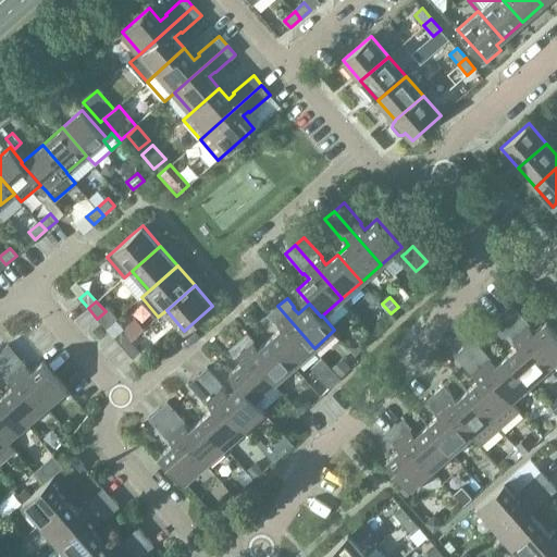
[(512,304),(503,312),(549,367),(556,359),(556,332),(546,321),(534,332),(529,325),(530,324),(512,304)]
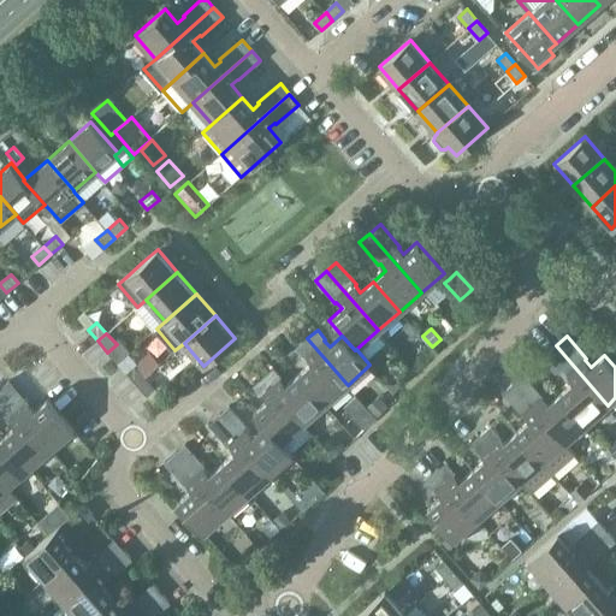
[(312,362),(298,374),(325,403),(348,385),(307,338),(296,348),(304,357),(306,356),(312,362)]
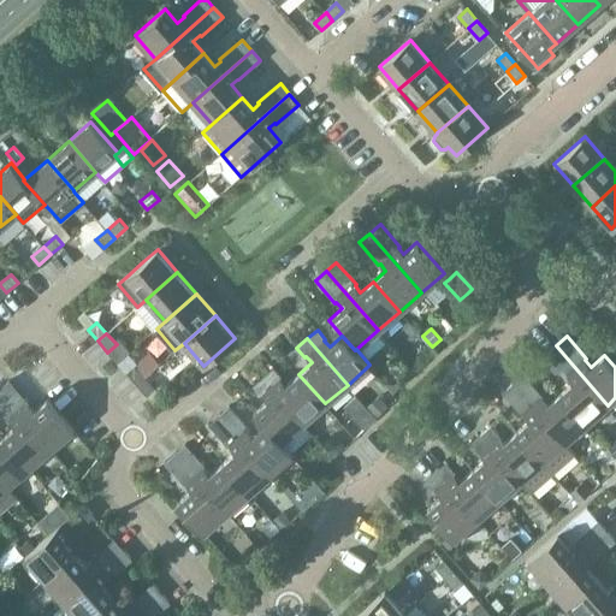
[(573,383),(560,394),(586,424),(608,406),(556,345),(545,354),(566,377),(567,375),(573,383)]
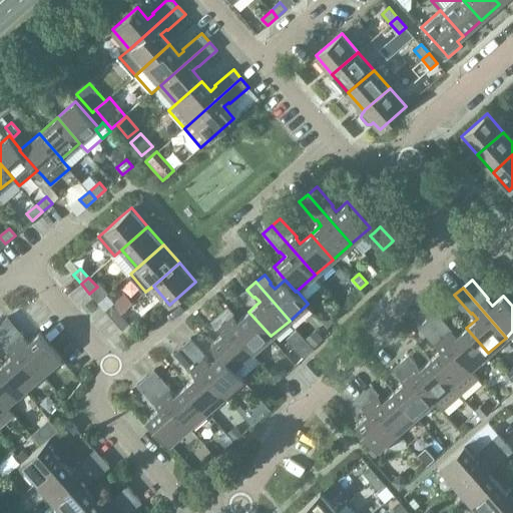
[(105,311),(113,320),(120,314),(112,305),(105,311)]
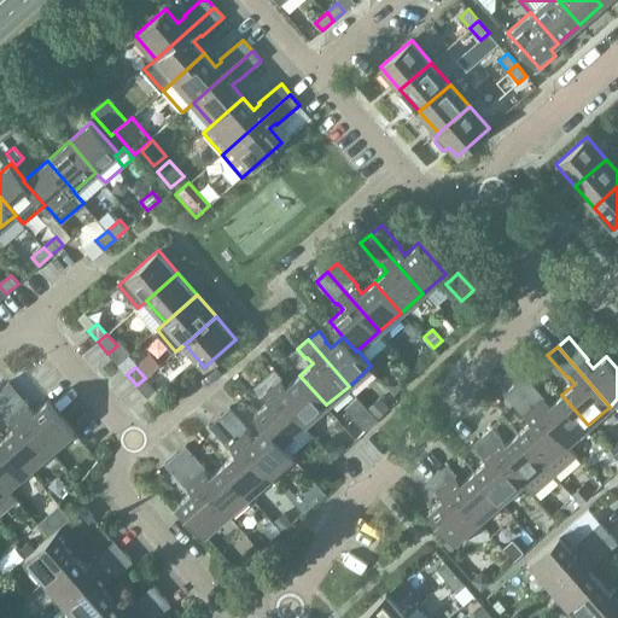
[(275,368),(264,378),(305,424),(326,404),(299,375),(287,386),(281,379),(283,378),(275,368)]
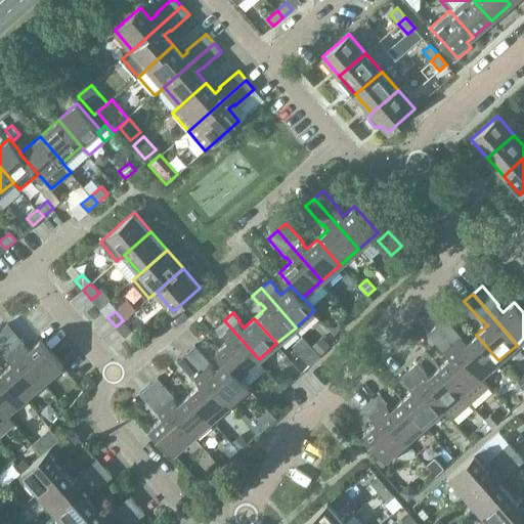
[(445,318),(436,325),(480,377),(498,360),(476,335),(466,344),(461,339),(462,338),(445,318)]
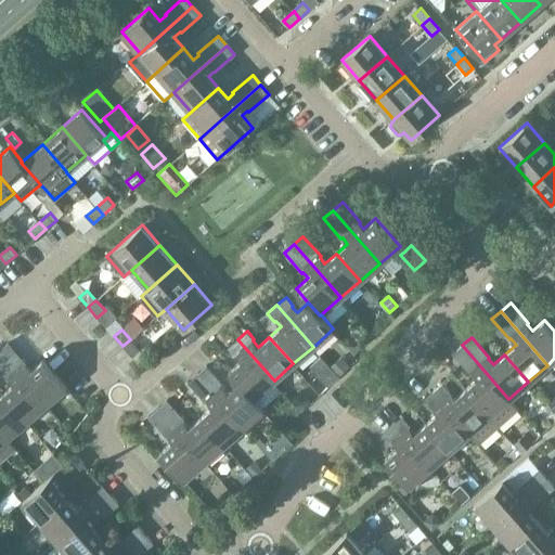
[(130,339),(123,346),(131,356),(139,349),(130,339)]
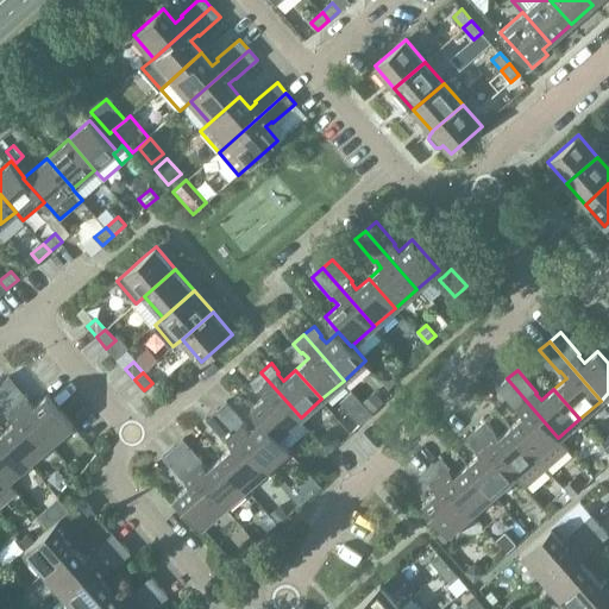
[(251,408),(263,420),(278,437),(301,418),(261,372),(250,382),(258,390),(259,389),(265,396),(251,408)]
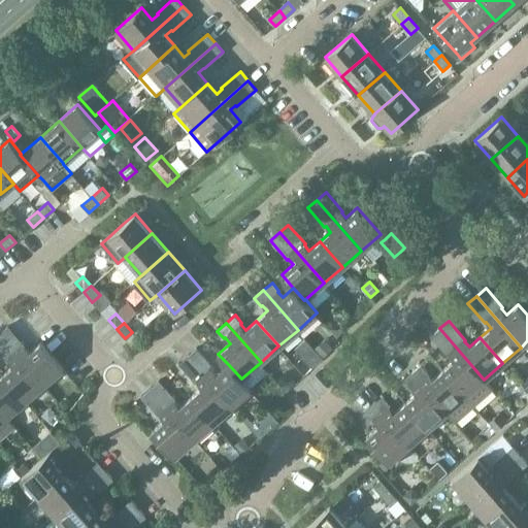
[(8,326),(0,332),(0,334),(44,385),(63,367),(40,341),(29,352),(25,347),(26,345),(8,326)]
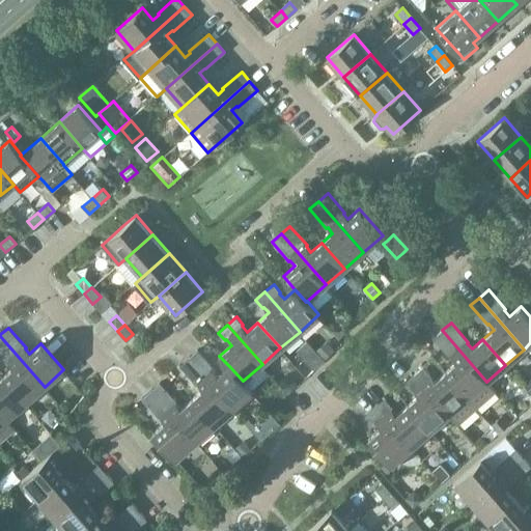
[(456,362),(445,372),(476,408),(495,390),(486,382),(442,330),(432,338),(450,358),(451,357),(456,362)]
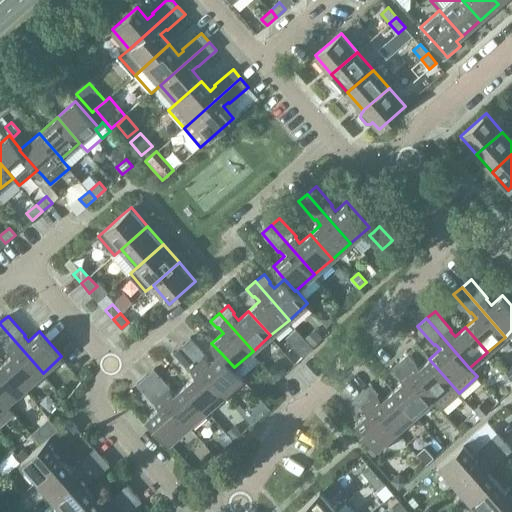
[(13,354),(2,363),(24,389),(43,373),(0,324),(0,341),(7,350),(8,349),(13,354)]
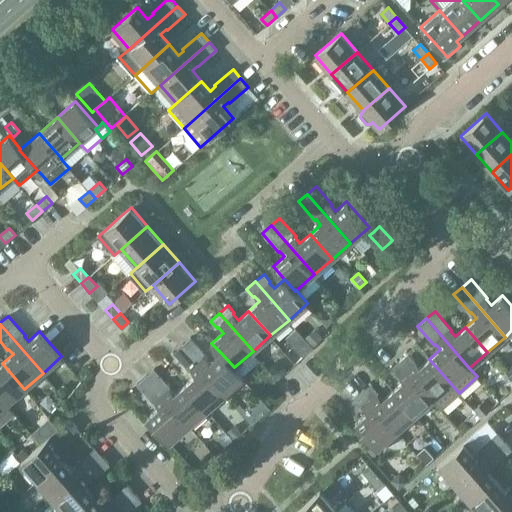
[(296,329),(286,338),(302,356),(312,347),(305,338),(296,329)]
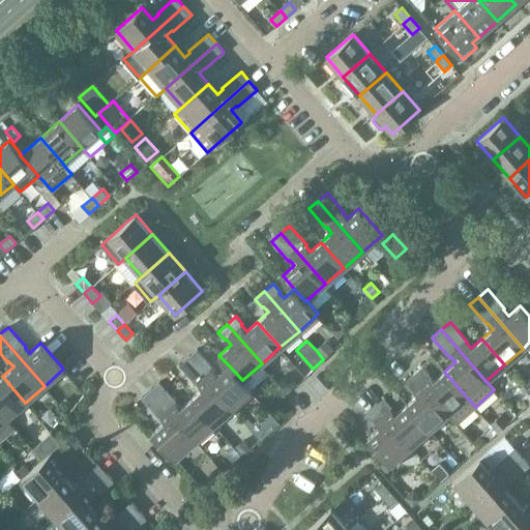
[(327,341),(316,350),(323,359),(334,350),(327,341)]
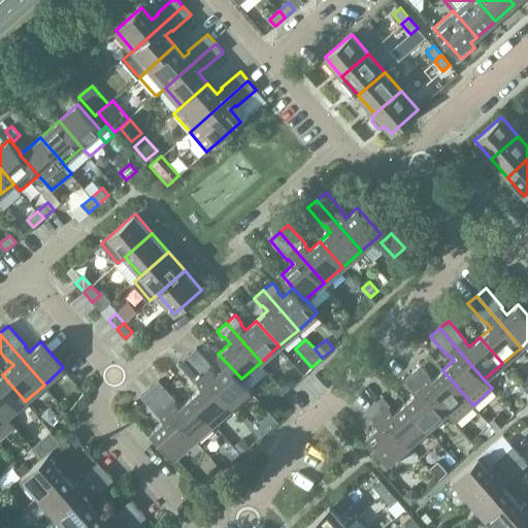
[(197,348),(188,356),(232,406),(251,390),(241,378),(228,364),(218,374),(212,368),(213,367),(197,348)]
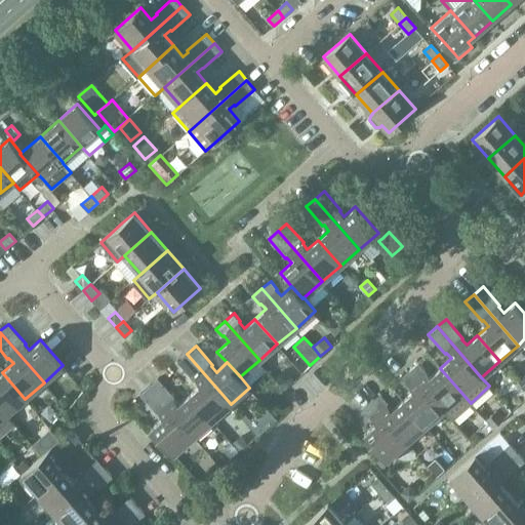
[(200,386),(190,395),(212,420),(231,404),(187,354),(177,362),(194,380),(195,379),(200,386)]
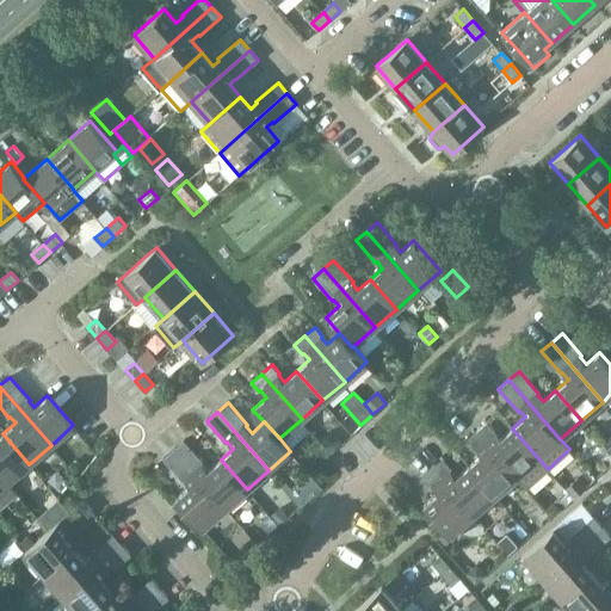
[(487,421),(476,431),(517,476),(526,487),(548,469),(512,429),(499,439),(493,432),(495,431),(487,421)]
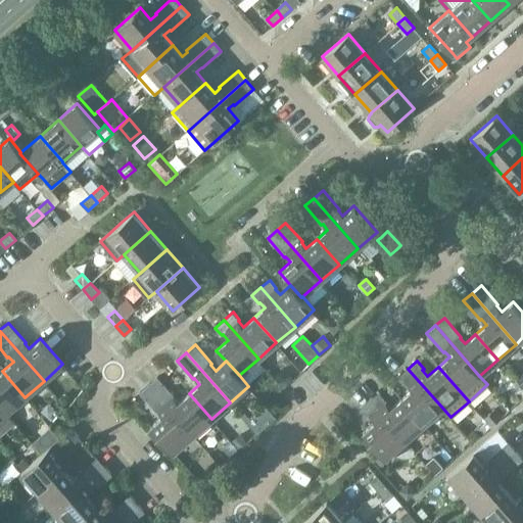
[(284,368),(274,377),(282,387),(293,378),(284,368)]
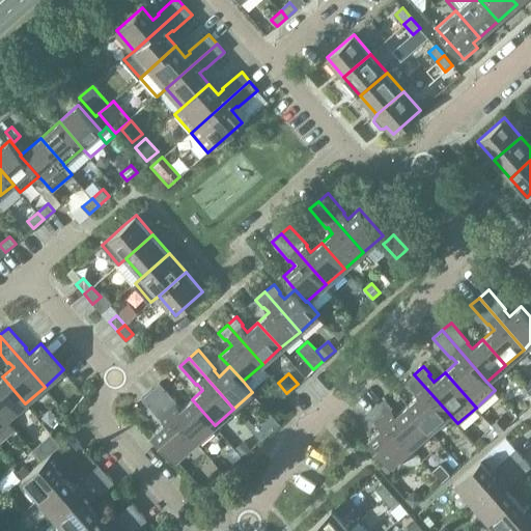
[(418,395),(408,404),(430,431),(449,414),(414,374),(404,383),(412,391),(413,390),(418,395)]
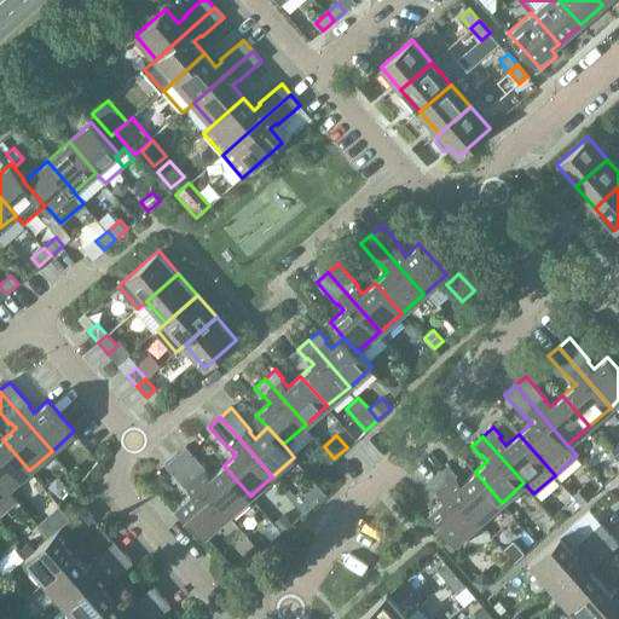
[(0,480),(7,489),(29,470),(3,439),(0,441),(0,480)]
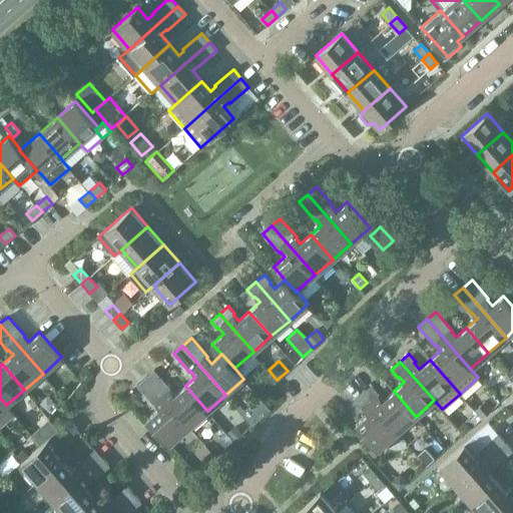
[(154,370),(146,378),(189,427),(207,411),(185,386),(174,395),(169,390),(171,389),(154,370)]
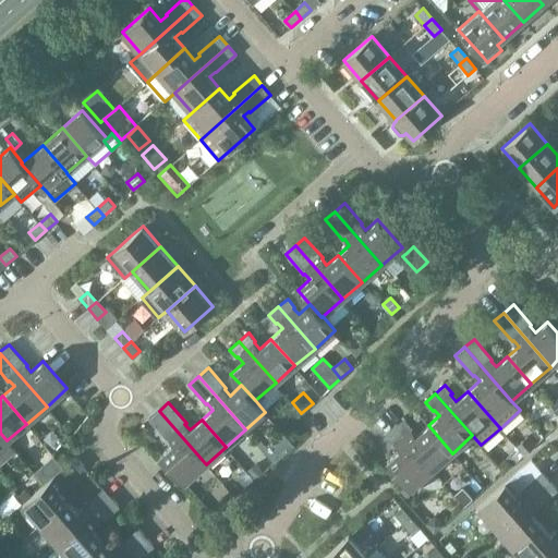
[(206,464),(159,411),(149,419),(167,439),(168,438),(173,444),(161,455),(184,483),(206,464)]
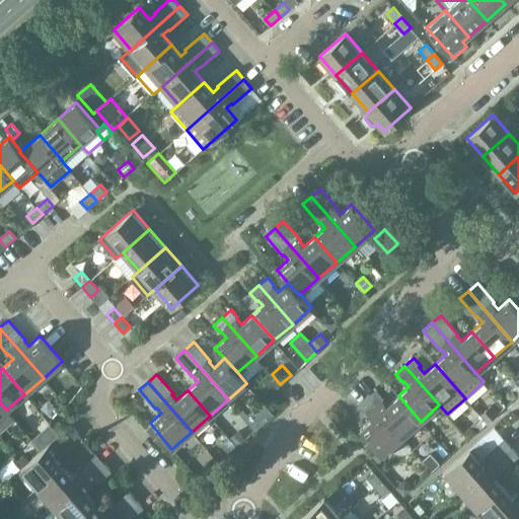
[(376,390),(368,398),(402,437),(421,422),(398,395),(387,404),(382,399),(383,398),(376,390)]
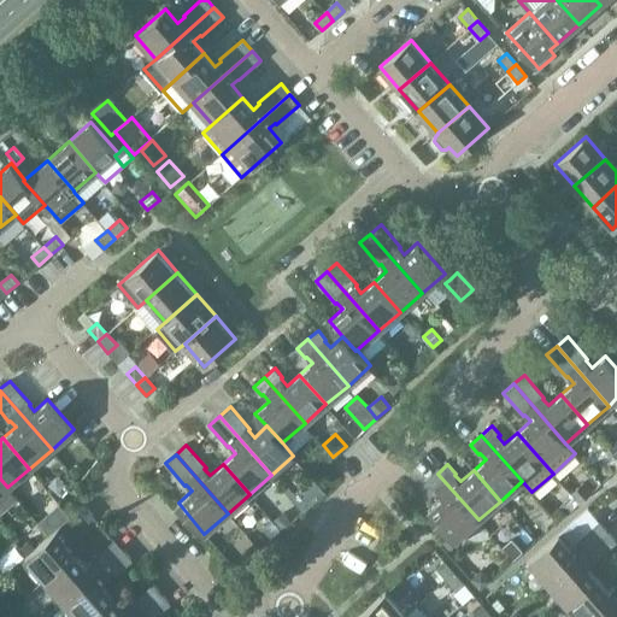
[(479,519),(438,474),(427,483),(435,492),(436,491),(442,498),(428,510),(454,540),(479,519)]
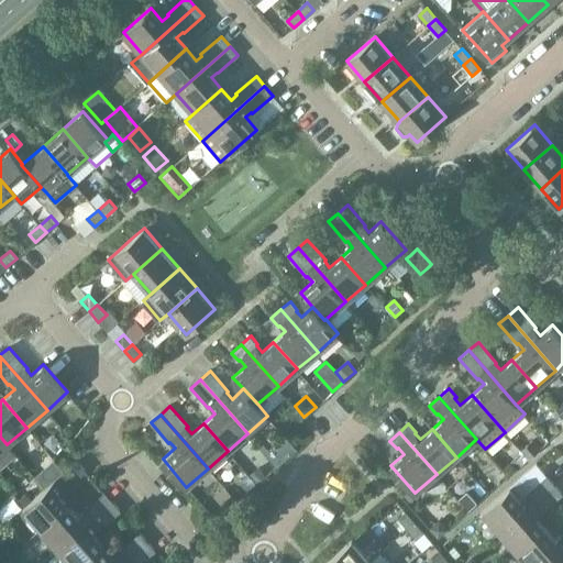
[(0,437),(0,468),(17,455),(7,444),(0,437)]
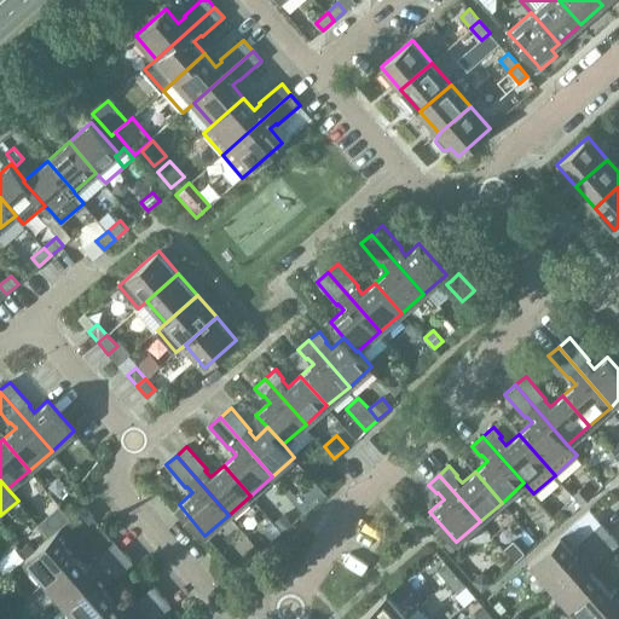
[(585,485),(573,496),(582,505),(593,496),(594,495),(589,490),(585,485)]
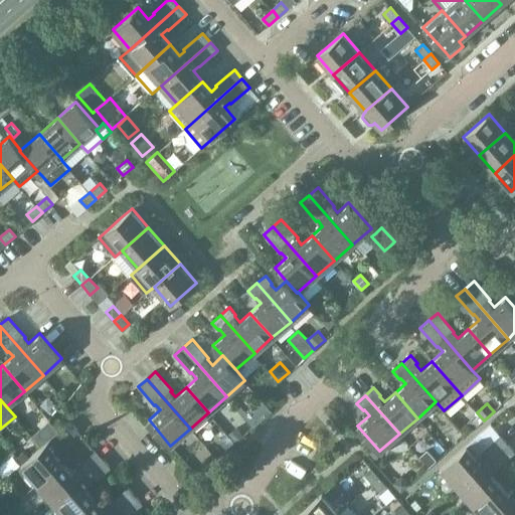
[(245,418),(251,425),(260,419),(253,411),(245,418)]
